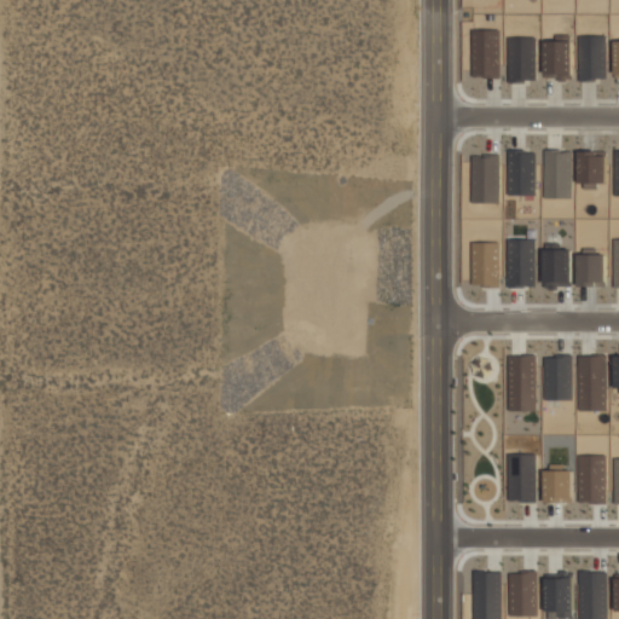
[(498,30),(468,30),(469,80),(499,79),(498,30)]
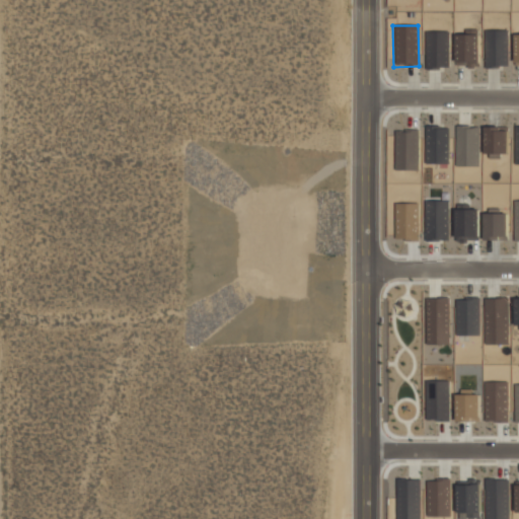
[(476,30),(453,30),(453,62),(477,63),(476,30)]
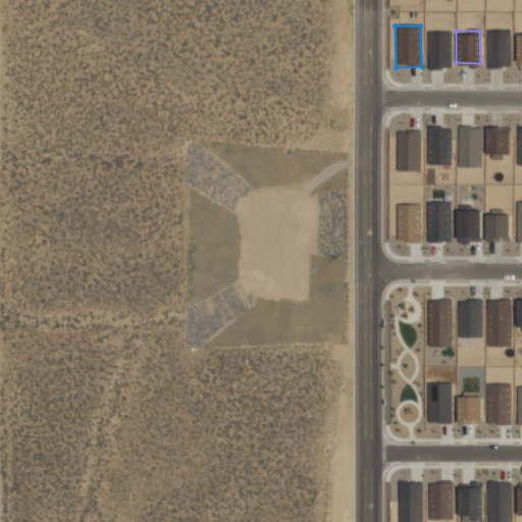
[(510,31),(485,31),(486,71),(511,70),(510,31)]
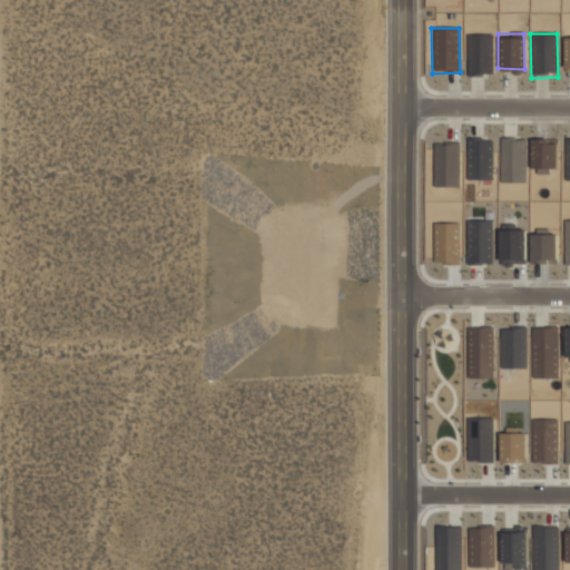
[(491,35),(465,35),(467,77),(492,78),(491,35)]
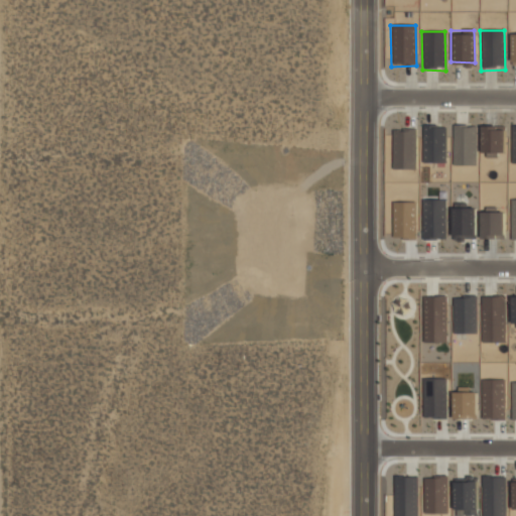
[(421,126),(444,125),(445,165),(421,163),(421,126)]
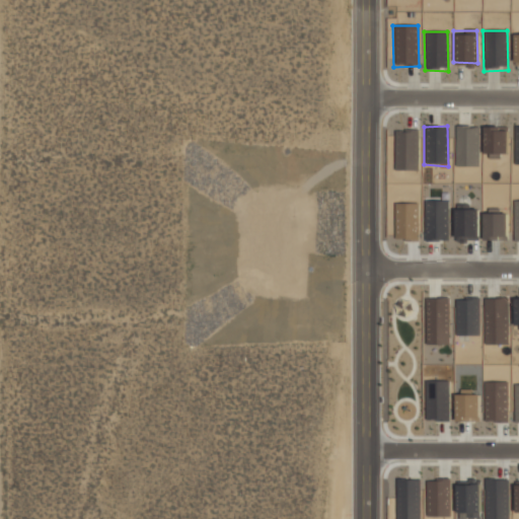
[(454,126),(478,126),(479,168),(454,167),(454,126)]
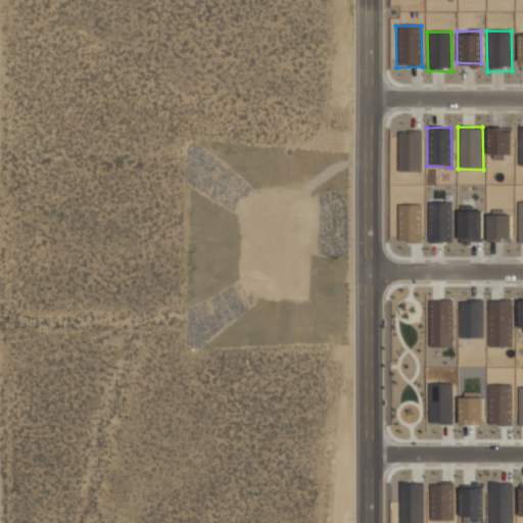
[(486,127),(510,128),(512,155),(486,154),(486,127)]
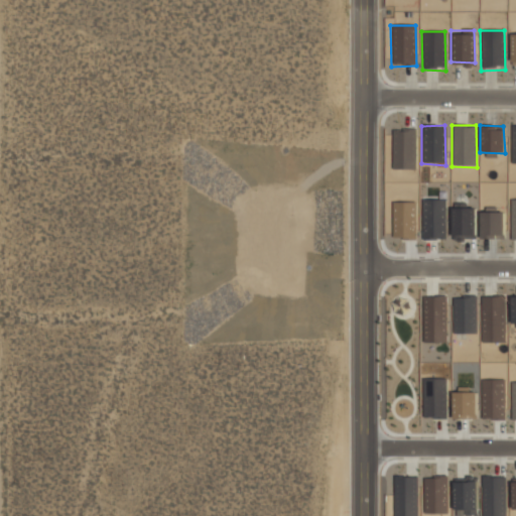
[(391,129),(415,129),(415,170),(391,170),(391,129)]
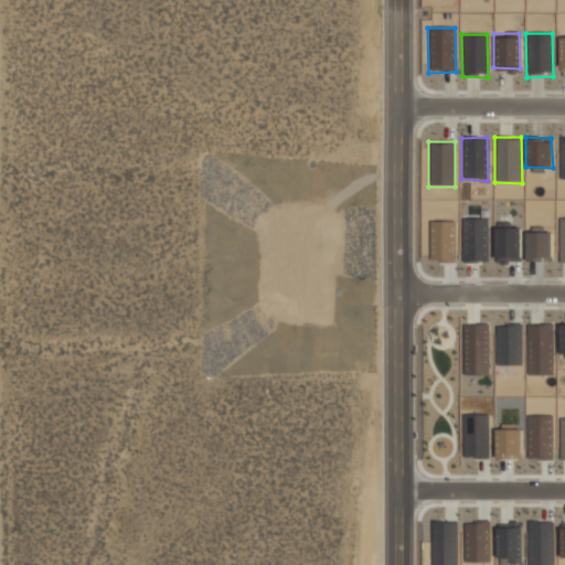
[(488,217),(460,217),(462,264),(490,265),(488,217)]
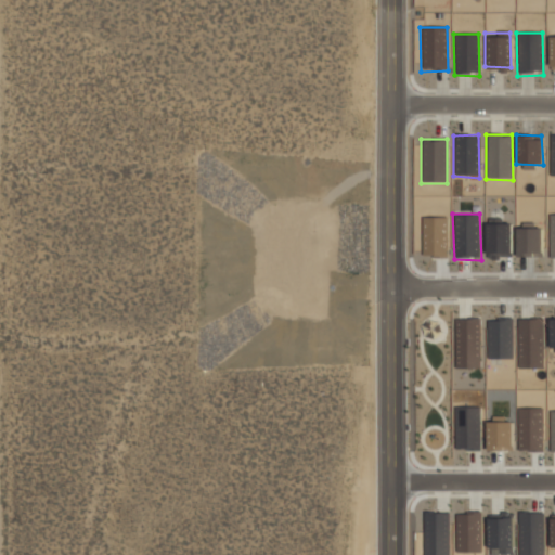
[(447,217),(422,217),(422,256),(448,257),(447,217)]
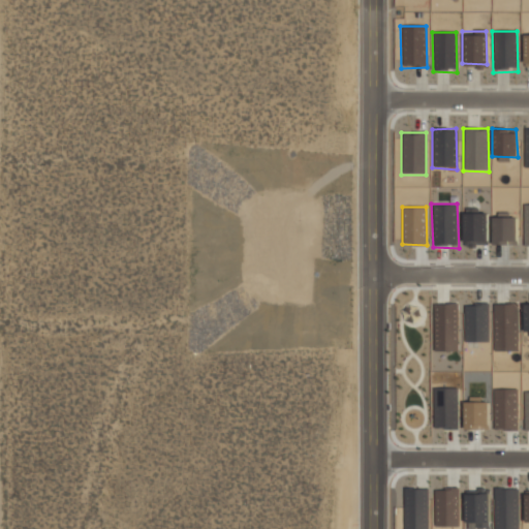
[(463,212),(487,210),(487,244),(462,245),(463,212)]
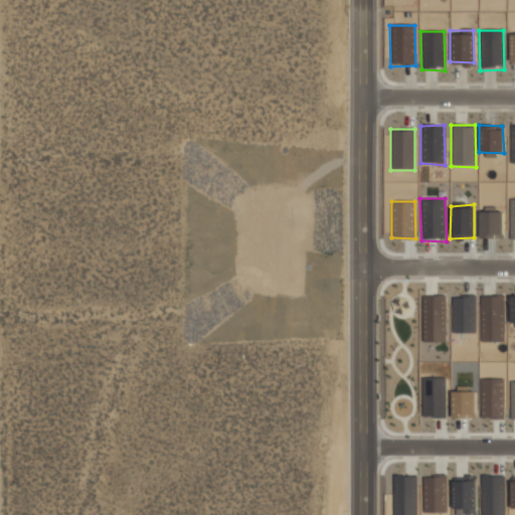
[(502,210),(479,210),(479,238),(502,237),(502,210)]
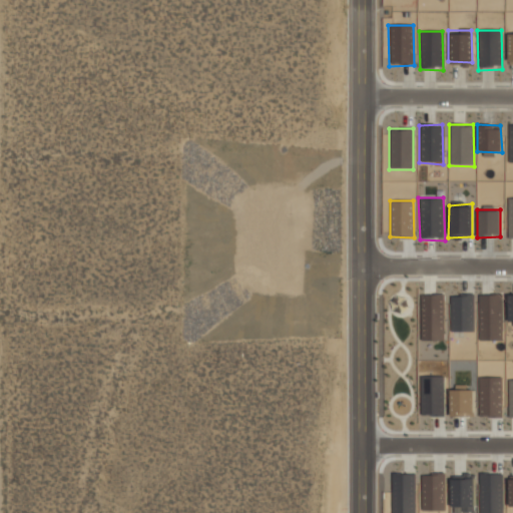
[(419,294),(443,293),(445,342),(419,341),(419,294)]
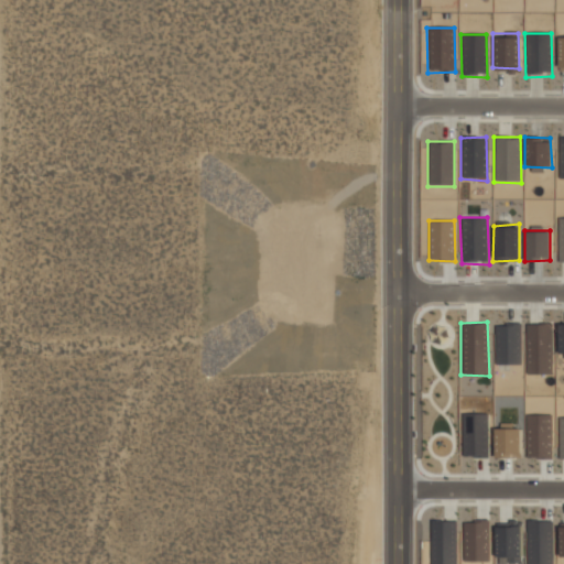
[(495,324),(520,323),(520,365),(495,365),(495,324)]
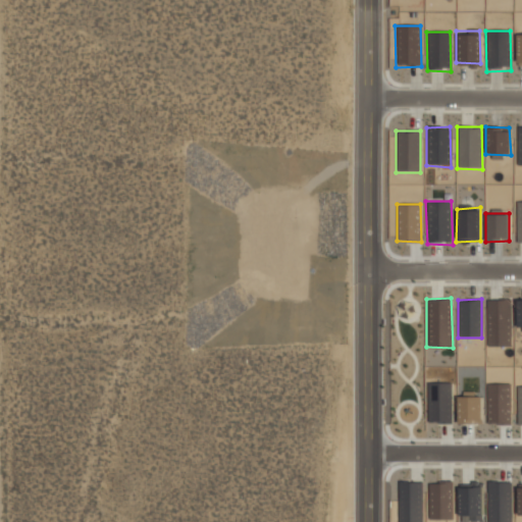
[(510,299),(486,300),(486,349),(510,347),(510,299)]
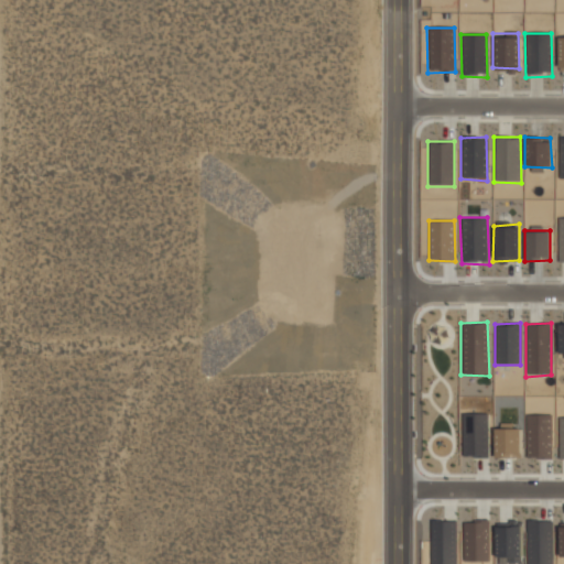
[(463,414),(486,414),(487,459),(463,459),(463,414)]
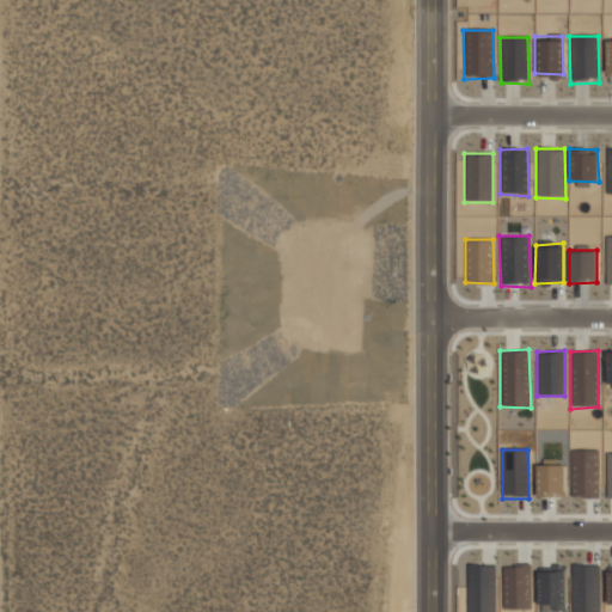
[(571,451),(598,451),(598,497),(571,499),(571,451)]
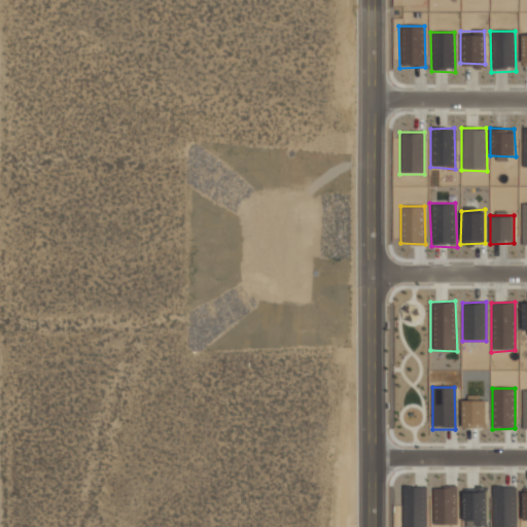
[(462,400),(487,401),(487,428),(461,428),(462,400)]
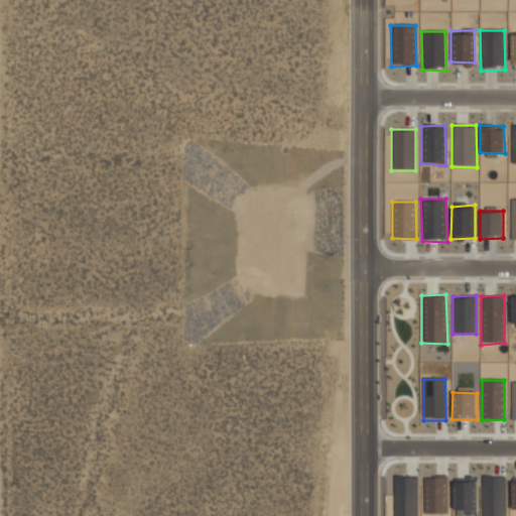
[(415,515),(415,478),(392,478),(392,515),(415,515)]
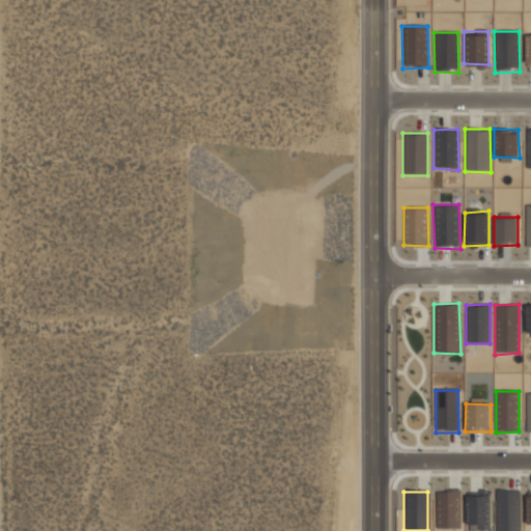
[(495,530),(495,492),(519,492),(519,530),(495,530)]
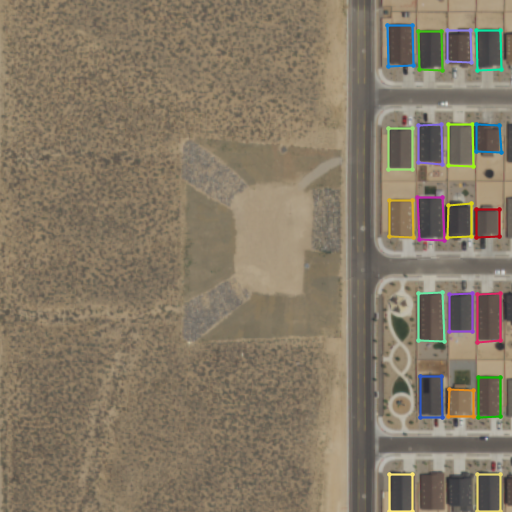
[(443,475),(418,475),(419,511),(443,511),(443,475)]
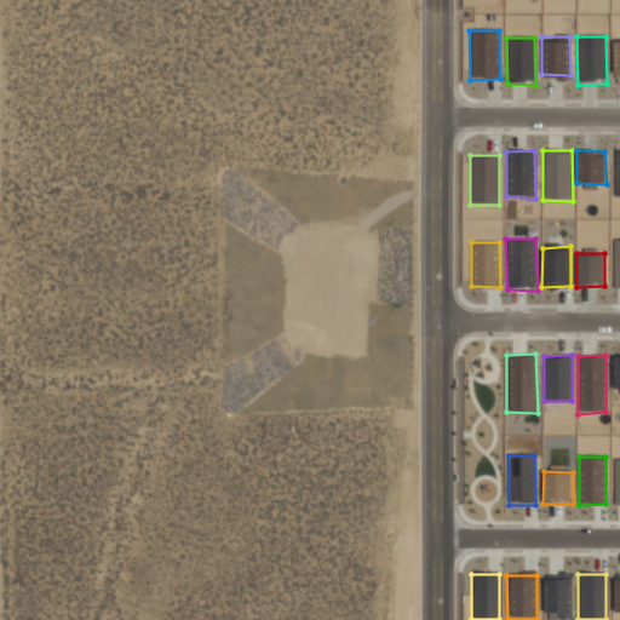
[(543,578),(572,577),(574,616),(544,618),(543,578)]
